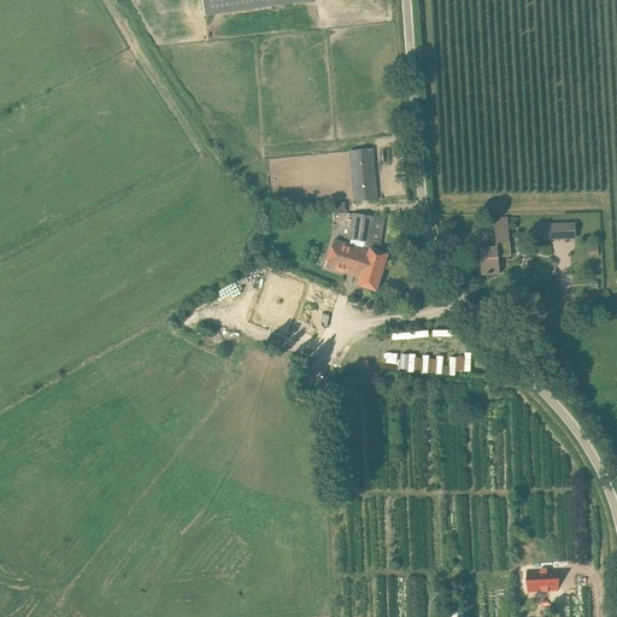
[(201,0),(205,17),(315,1),(315,0),(201,0)]
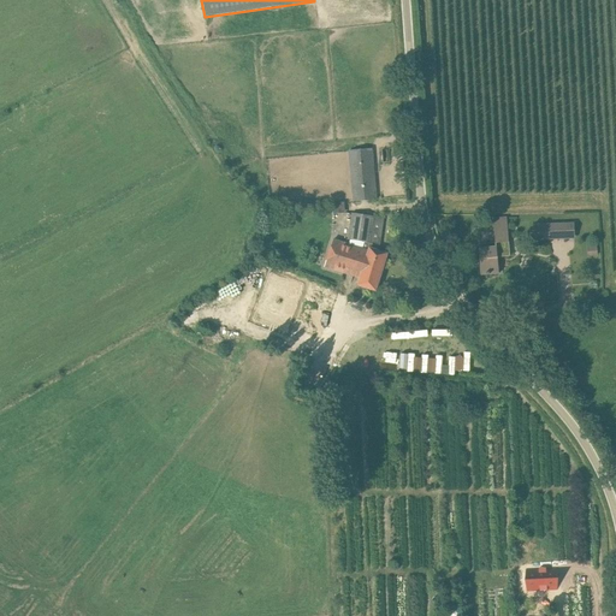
[(348,150),(353,202),(378,200),(373,149),(348,150)]
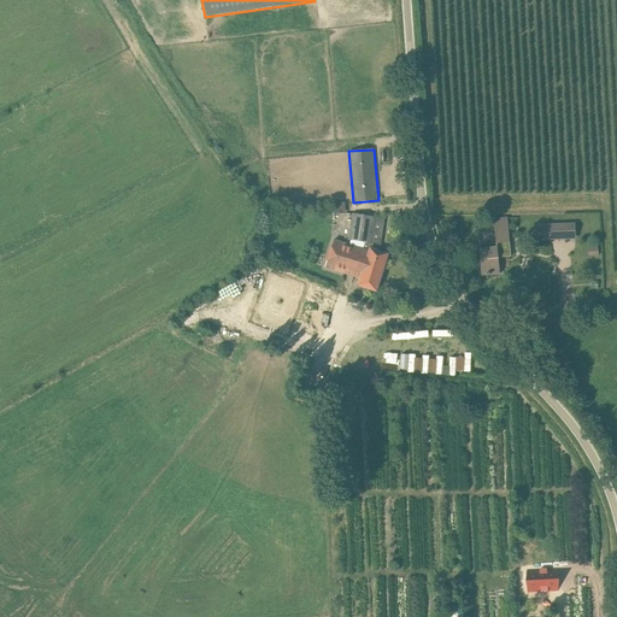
[(371,244),(376,217),(353,213),(348,240),(371,244)]
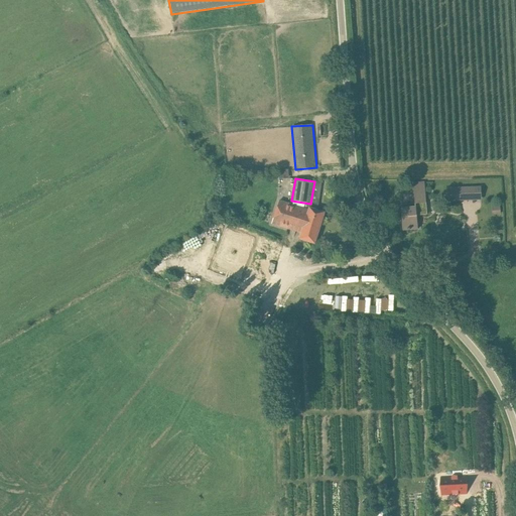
[(401,205),(403,231),(418,230),(417,216),(427,216),(424,182),(413,183),(415,204),(401,205)]
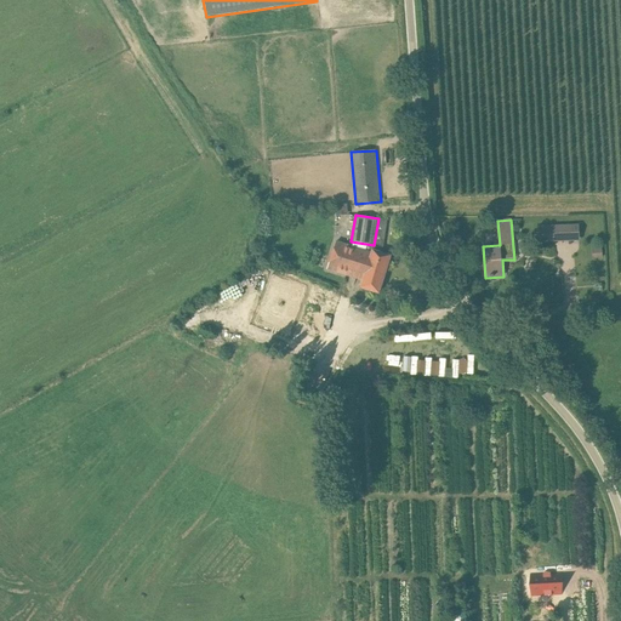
[(581,241),(580,224),(542,226),(542,243),(581,241)]
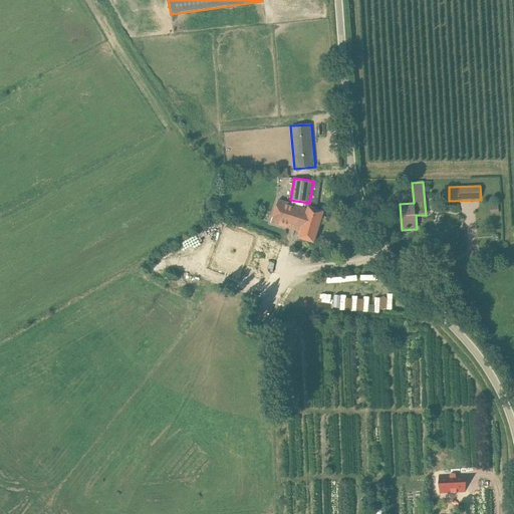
[(298,238),(313,243),(323,212),(308,207),(307,210),(279,201),(271,223),(300,233),(298,238)]
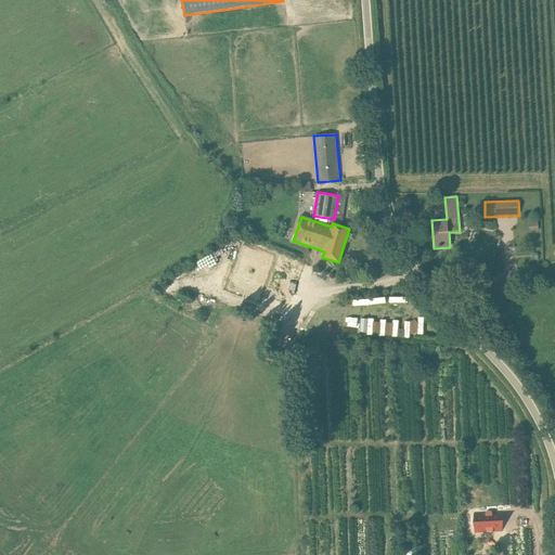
[(502,511),(474,512),(475,515),(476,529),(475,529),(475,532),(503,531),(503,528),(502,528),(501,514),(502,514),(502,511)]
